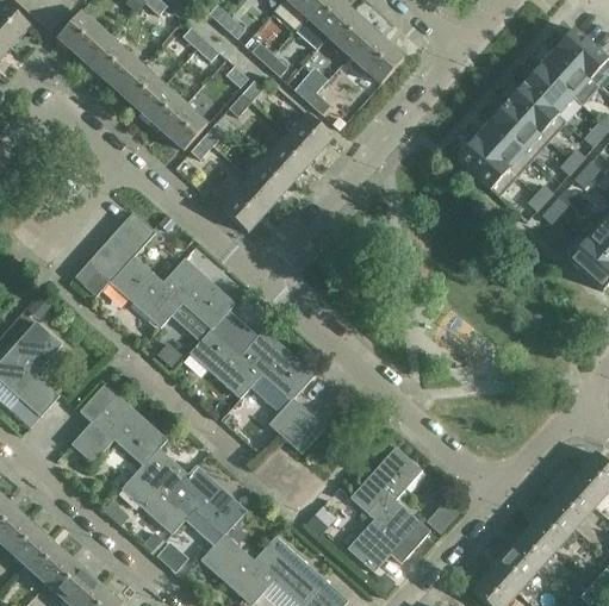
[(25,0),(20,6),(30,14),(42,0),(25,0)]
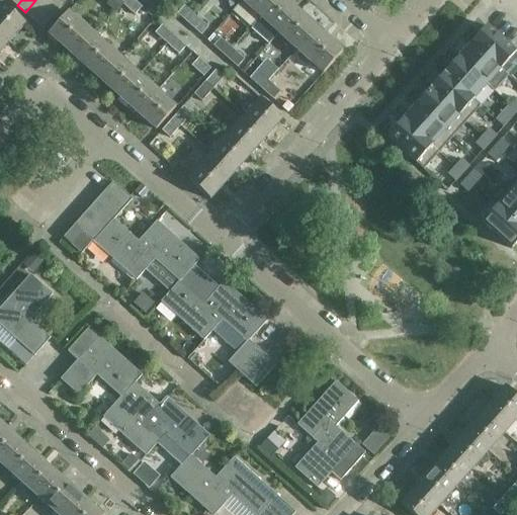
[(35,0),(25,12),(33,19),(51,1),(50,0),(35,0)]
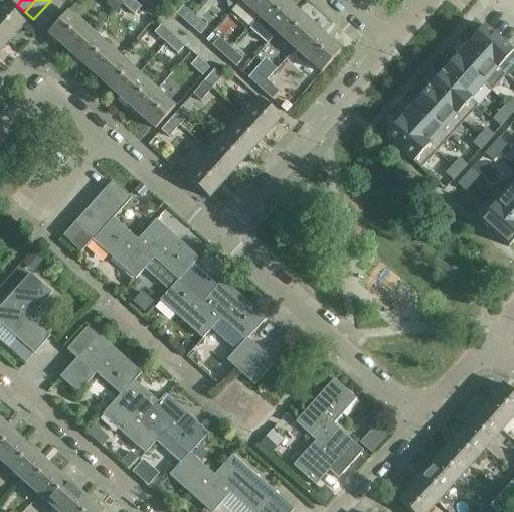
[(123,0),(121,2),(133,13),(140,5),(134,0),(123,0)]
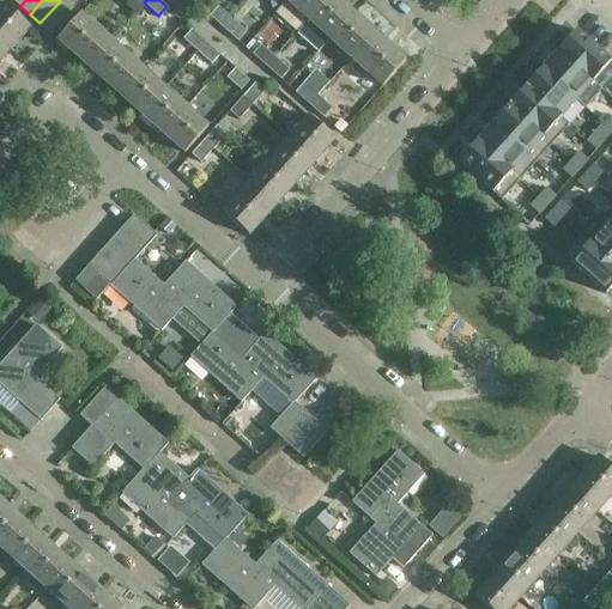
[(307,17),(321,0),(289,0),(307,17)]
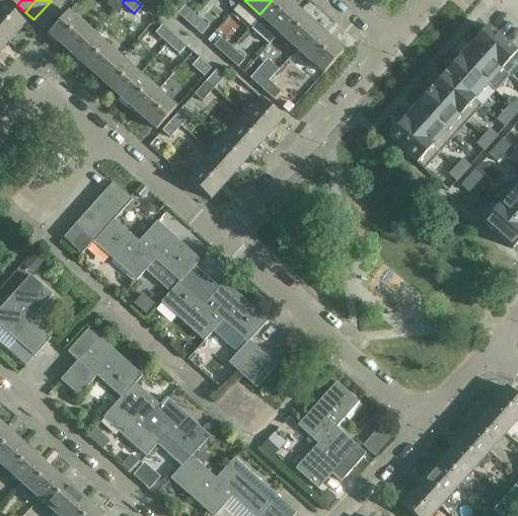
[(278,30),(298,8),(289,0),(272,0),(260,14),(264,18),(278,30)]
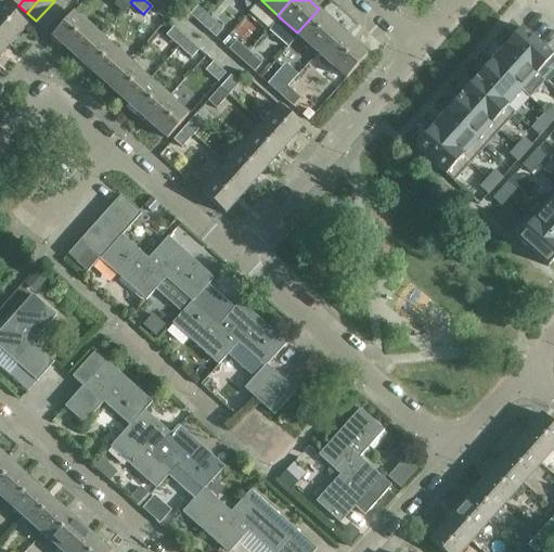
[(26,23),(2,1),(0,3),(0,34),(9,42),(26,23)]
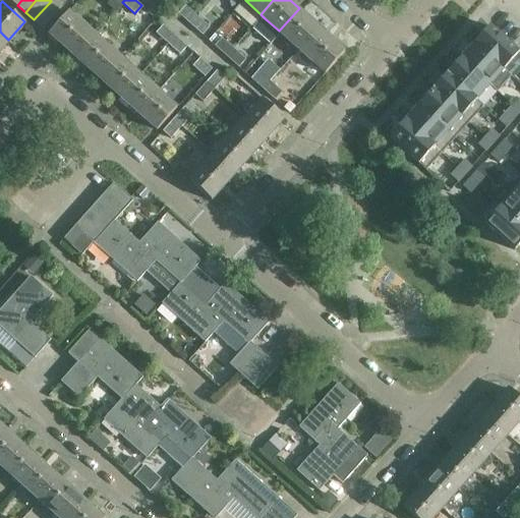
[(59,8),(51,1),(34,19),(42,26),(59,8)]
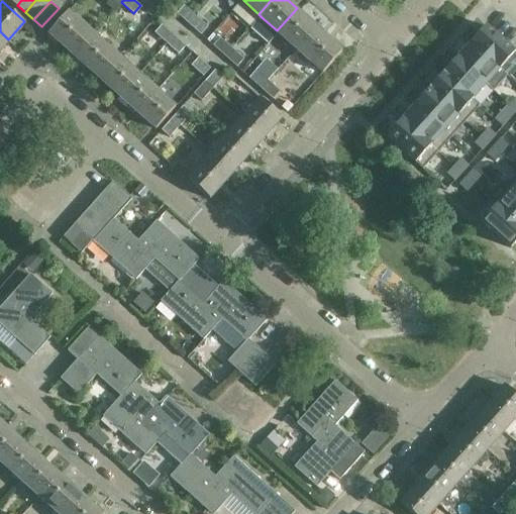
[(183,4),(176,11),(188,22),(195,14),(183,4)]
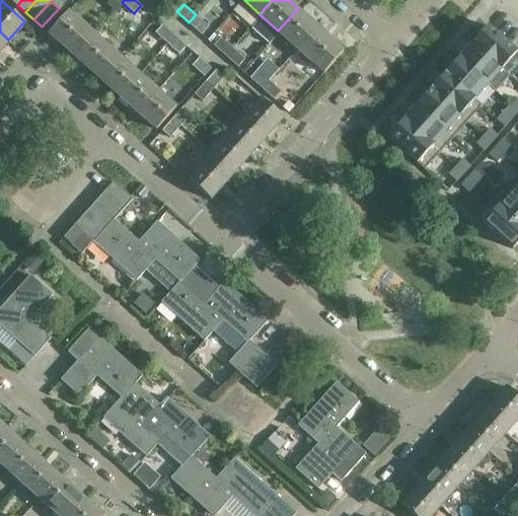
[(313,43),(324,31),(298,8),(278,30),(283,35),(296,47),(306,35),(313,43)]
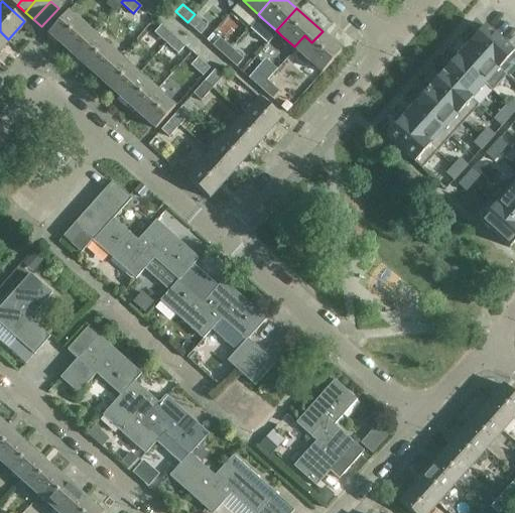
[(85,42),(94,32),(89,28),(68,9),(47,31),(66,47),(77,35),(85,42)]
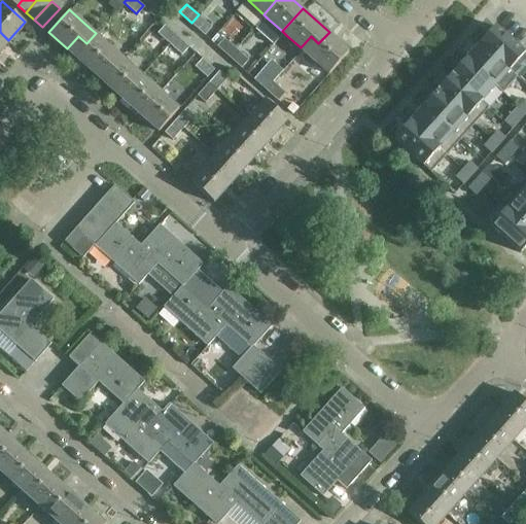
[(199,14),(191,23),(204,34),(211,26),(199,14)]
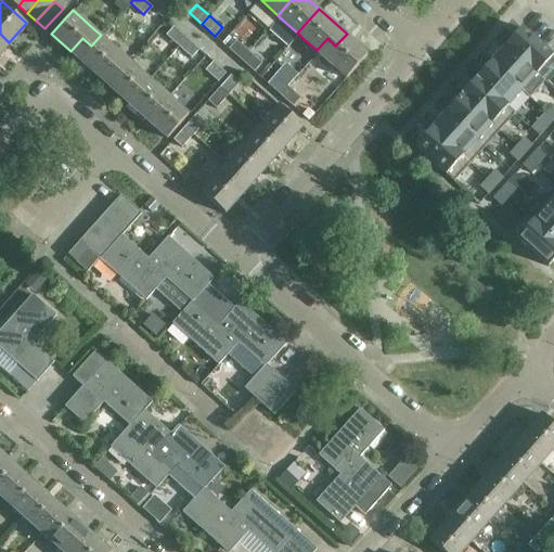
[(172,24),(165,33),(178,45),(185,36),(172,24)]
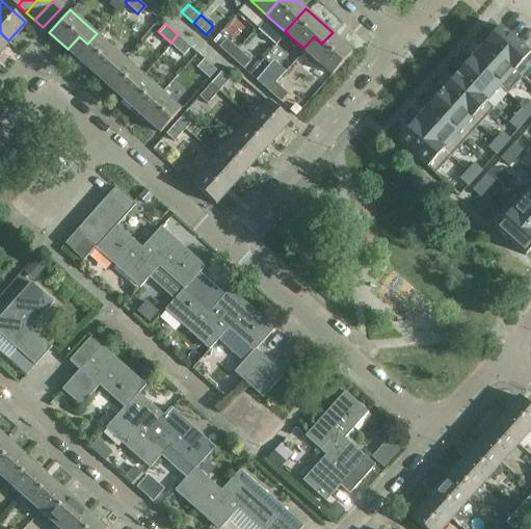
[(529,51),(499,24),(482,43),(520,76),(521,75),(513,69),(529,51)]
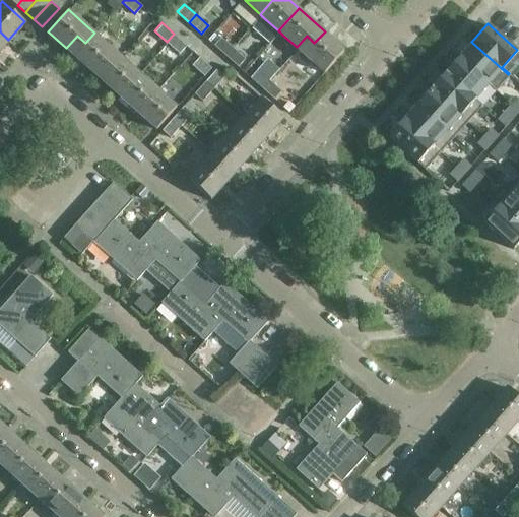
[(0,48),(6,42),(8,40),(0,31),(0,48)]
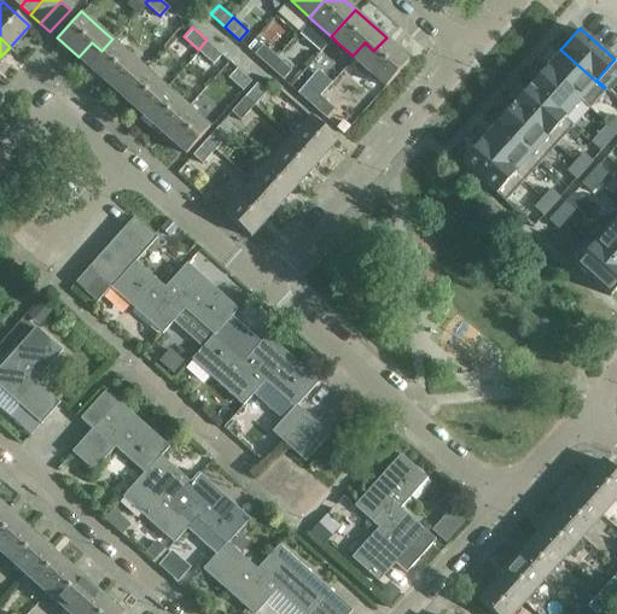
[(353,56),(384,83),(408,57),(386,37),(373,51),(365,42),(353,56)]
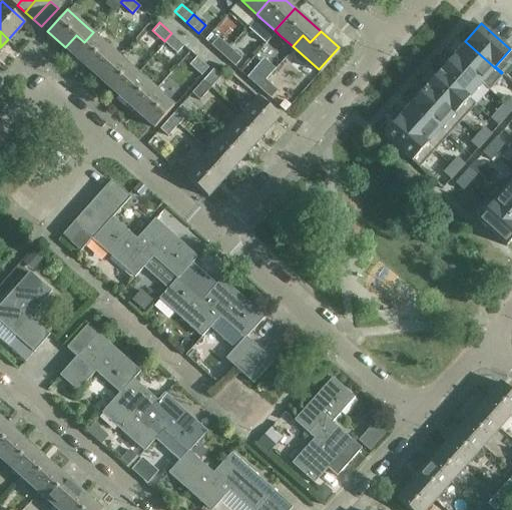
[(119,56),(109,47),(102,41),(93,32),(84,42),(76,35),(65,47),(90,68),(91,70),(102,58),(110,65),(119,56)]
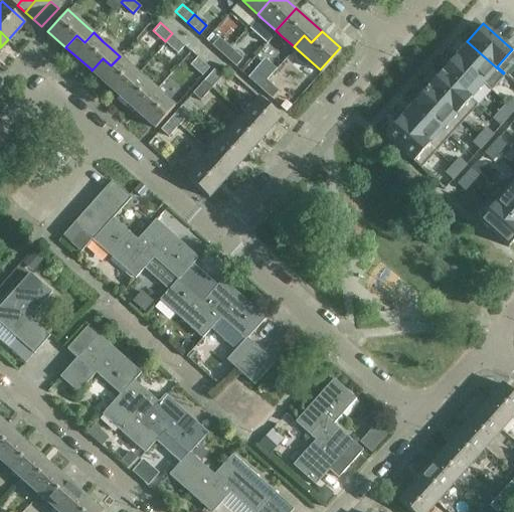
[(165,41),(177,52),(184,44),(172,33),(165,41)]
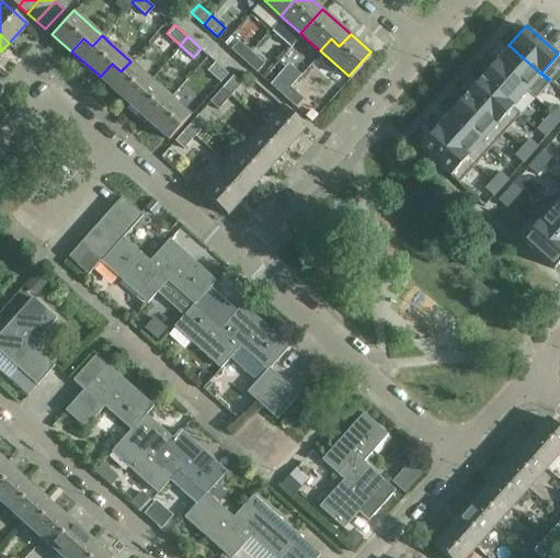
[(112,45),(120,52),(124,47),(116,40),(112,45)]
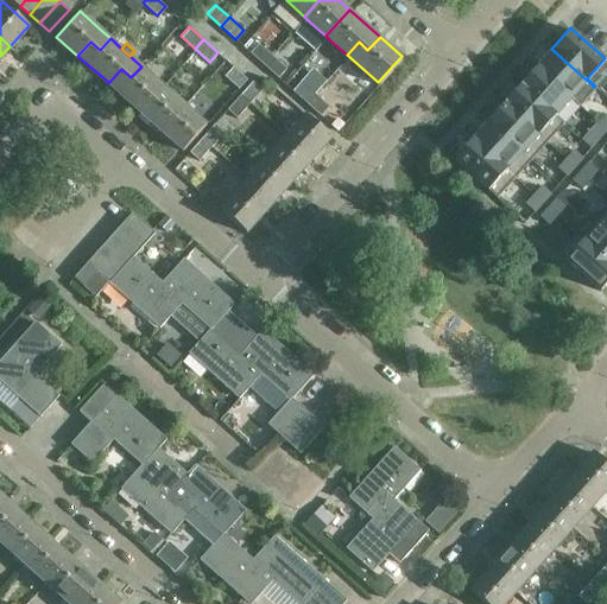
[(258,43),(250,51),(263,63),(271,53),(258,43)]
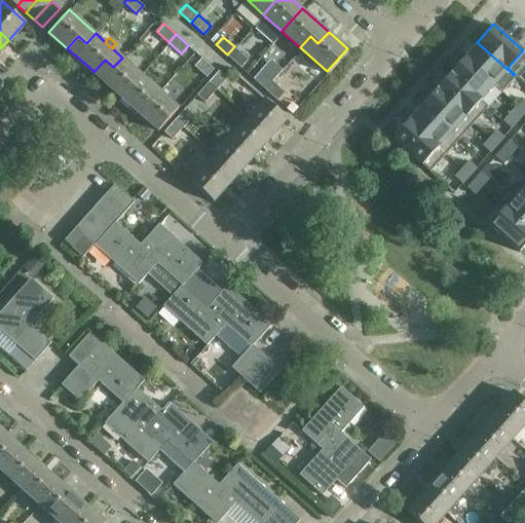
[(514,75),(477,42),(464,57),(501,90),(514,75)]
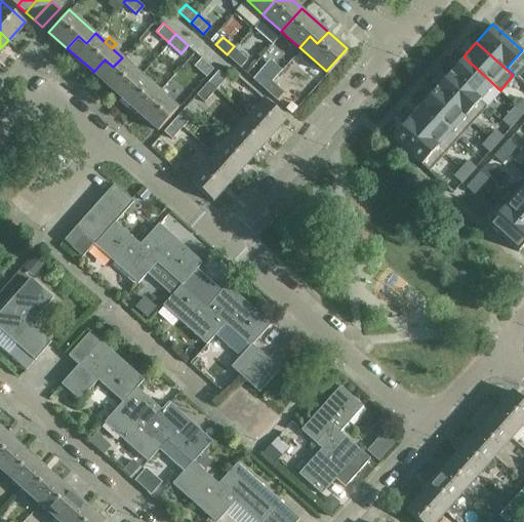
[(234,46),(227,54),(240,67),(247,58),(234,46)]
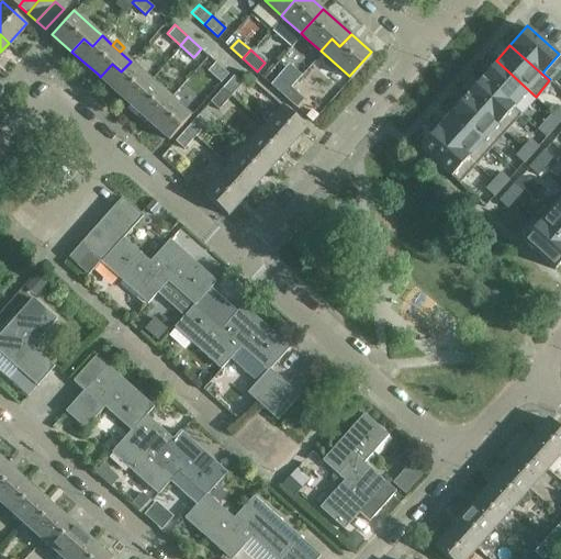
[(220,81),(228,73),(215,60),(206,69),(220,81)]
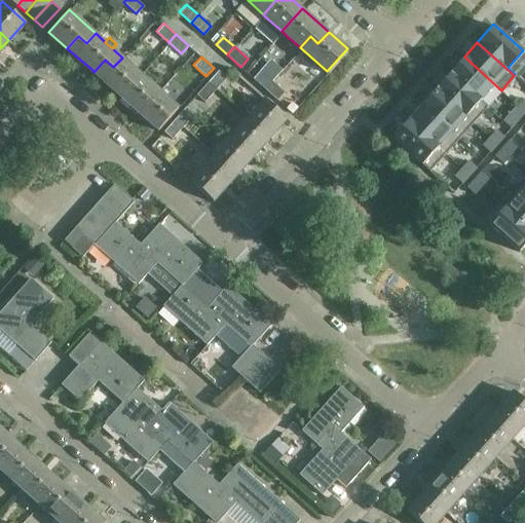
[(501,90),(464,57),(450,72),(487,106),(487,105),(480,99),(493,84),(500,90),(501,90)]
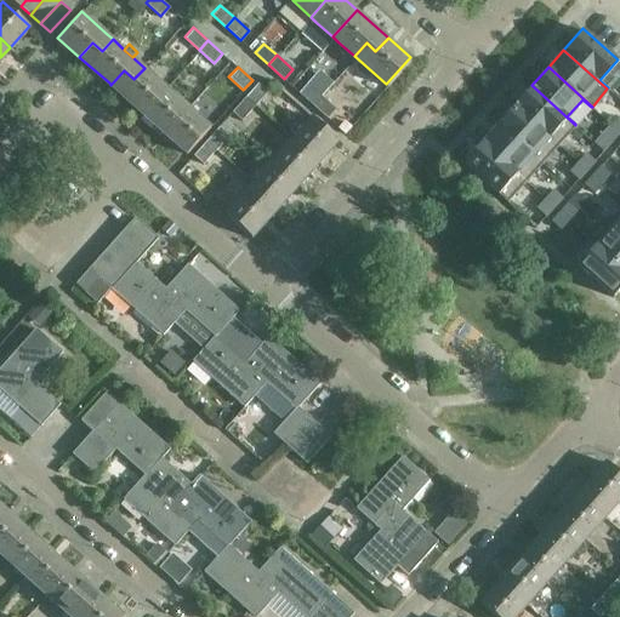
[(142,113),(166,87),(144,68),(134,79),(124,70),(111,85),(142,113)]
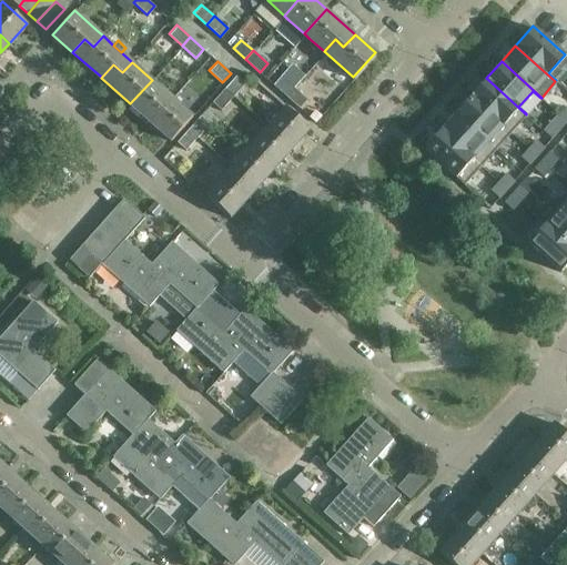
[(235,74),(224,88),(233,96),(244,83),(235,74)]
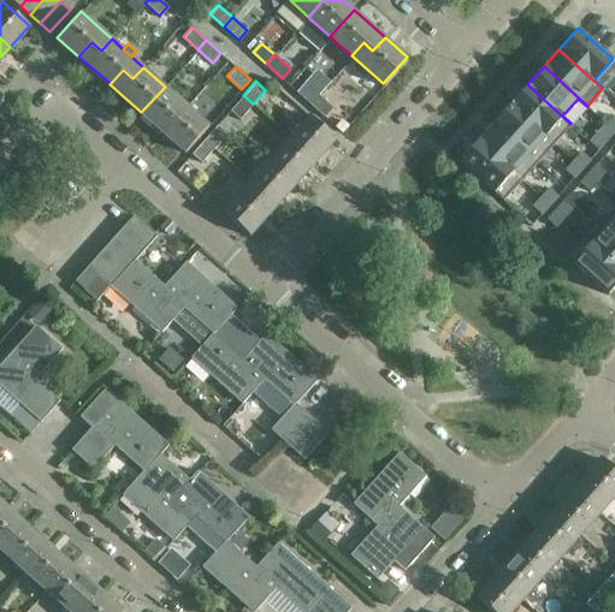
[(305,81),(296,90),(309,102),(318,93),(305,81)]
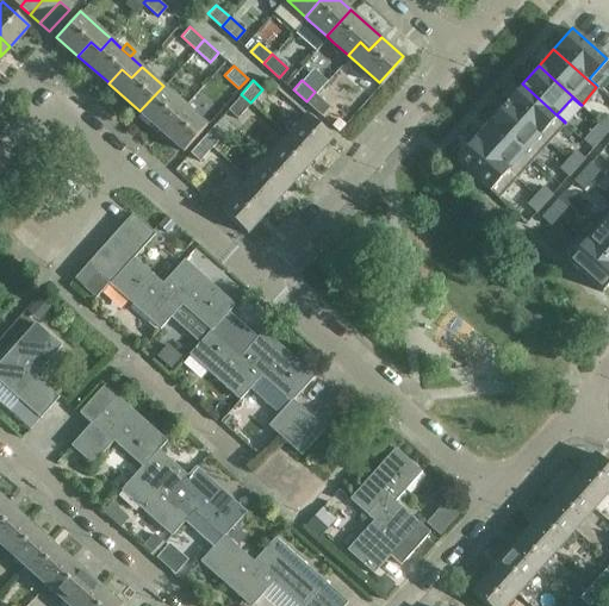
[(565,123),(522,83),(505,102),(548,142),(564,124),(565,123)]
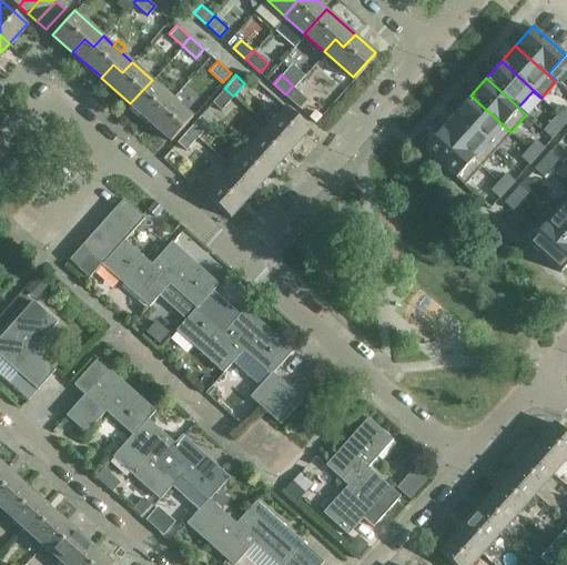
[(150,121),(171,98),(152,80),(130,103),(150,121)]
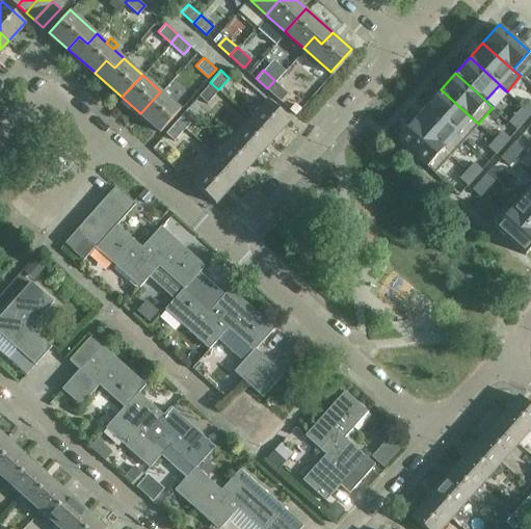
[(274,80),(267,88),(280,100),(287,91),(274,80)]
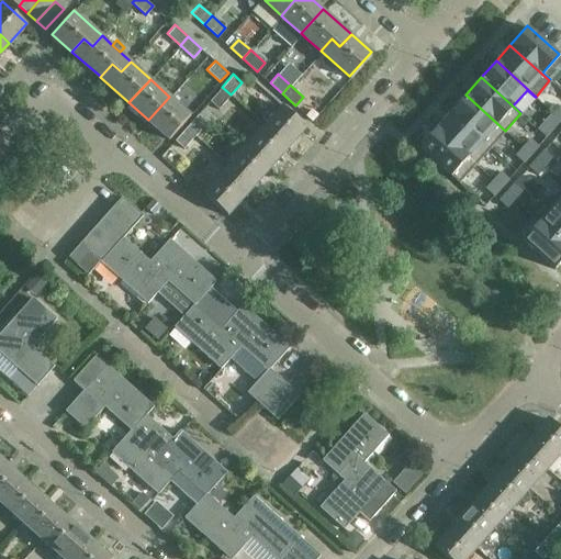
[(222,87),(210,100),(219,109),(231,94),(222,87)]
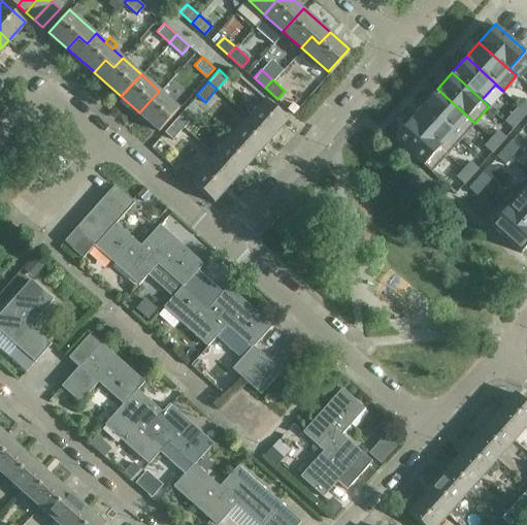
[(474,123),(437,89),(423,104),(460,137),(474,123)]
